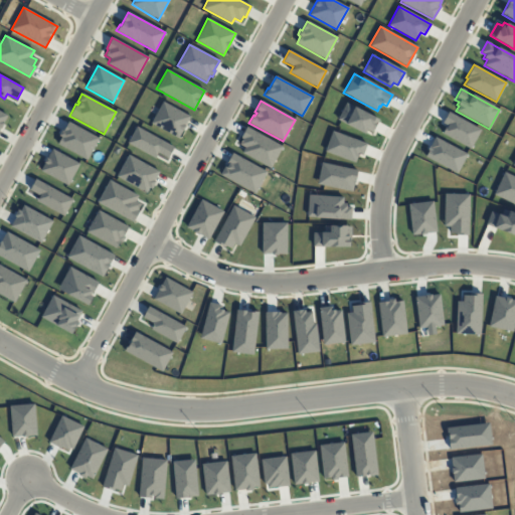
[(162,102),(150,124),(178,139),(190,117),(176,109),(162,102)]
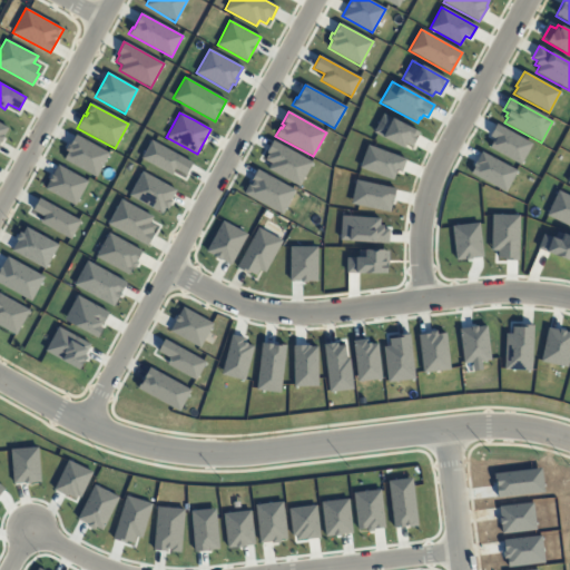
[(419,133),(412,147),(406,144),(404,149),(373,133),(383,114),(419,133)]
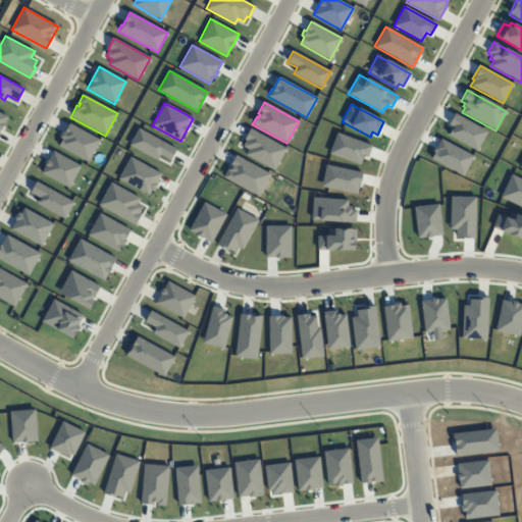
[(454,113),(448,124),(453,126),(448,136),(476,151),(487,132),(454,113)]
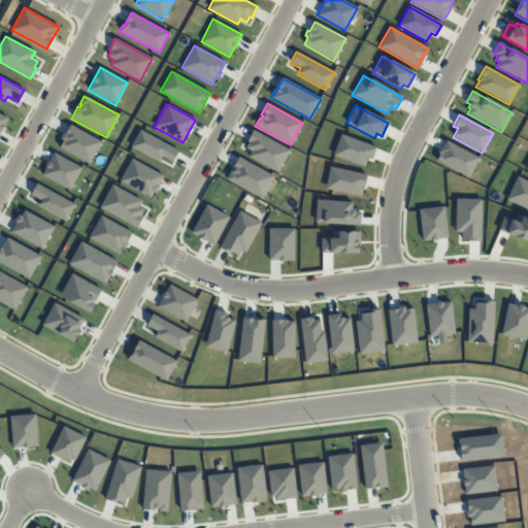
[(70,125),(65,134),(63,133),(60,139),(63,140),(59,147),(89,164),(100,141),(70,125)]
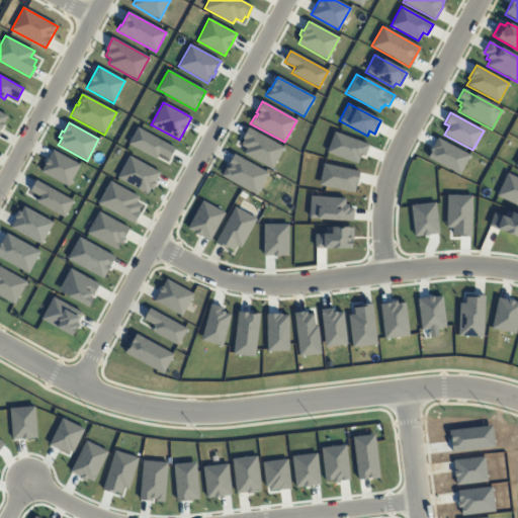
[(174,148),(168,159),(159,154),(156,159),(127,144),(137,127),(174,148)]
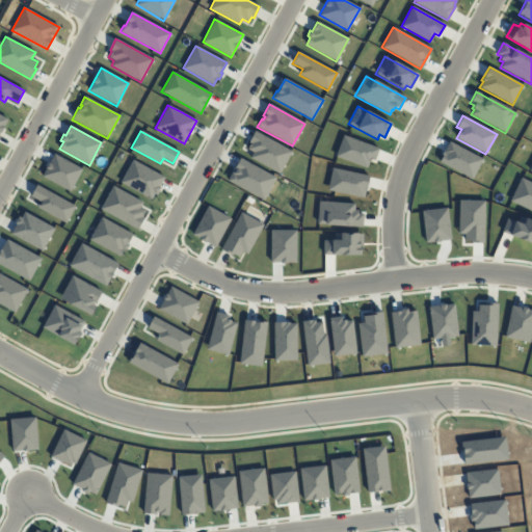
[(255,131),(248,142),(250,143),(247,149),(253,152),(249,158),(278,174),(291,152),(255,131)]
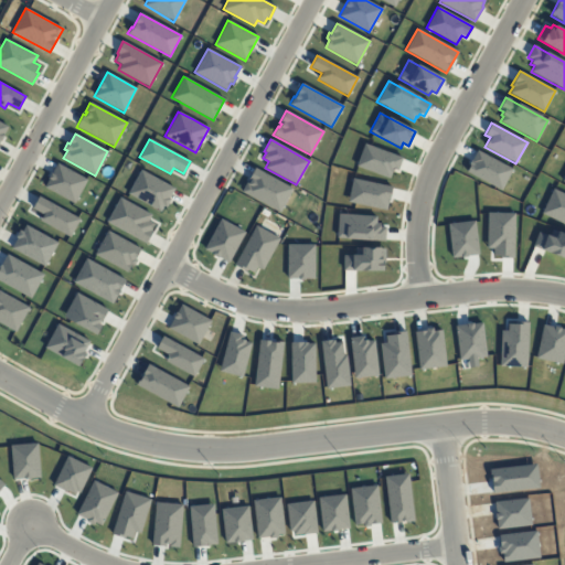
[(364,144),(355,167),(388,179),(393,169),(397,170),(402,158),(364,144)]
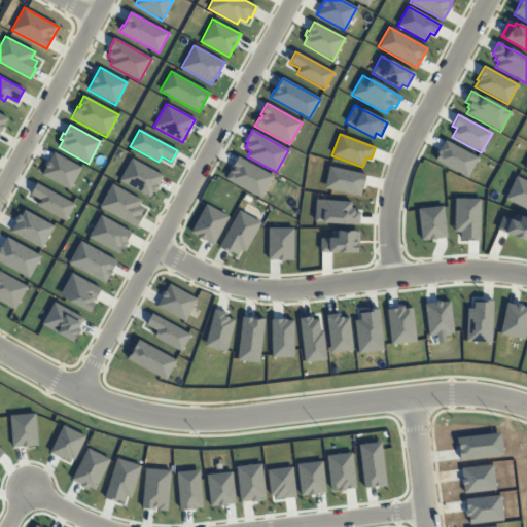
[(445,140),(436,153),(437,154),(434,161),(467,178),(478,157),(445,140)]
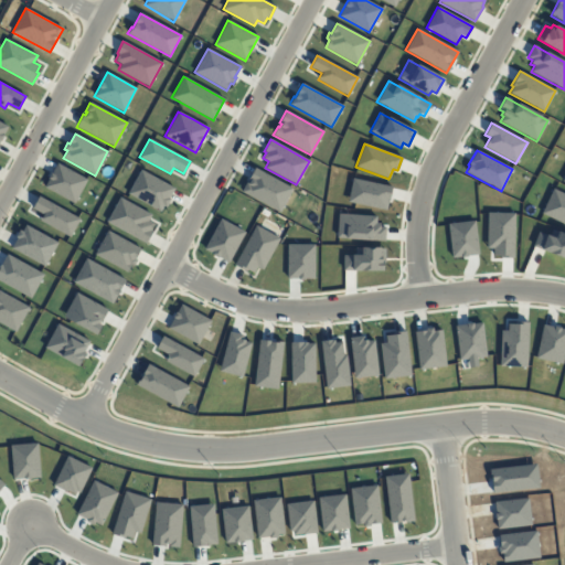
[(87,180),(74,204),(44,188),(57,163),(87,180)]
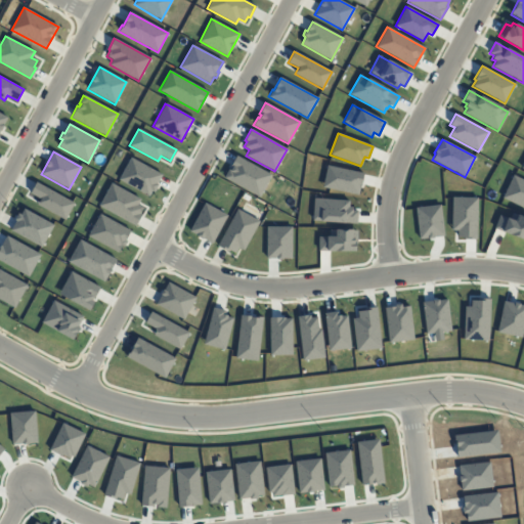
[(236,156),(230,167),(232,168),(230,171),(228,169),(224,177),(259,197),(271,175),(236,156)]
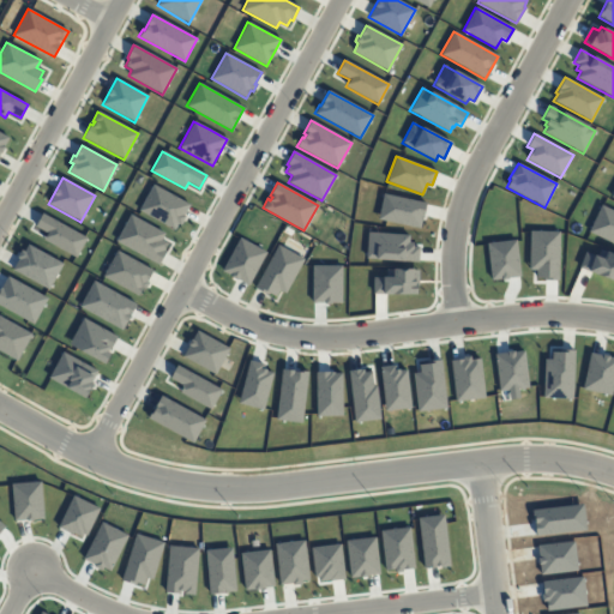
[(190,205),(184,215),(185,216),(180,224),(178,223),(174,229),(138,210),(152,185),(190,205)]
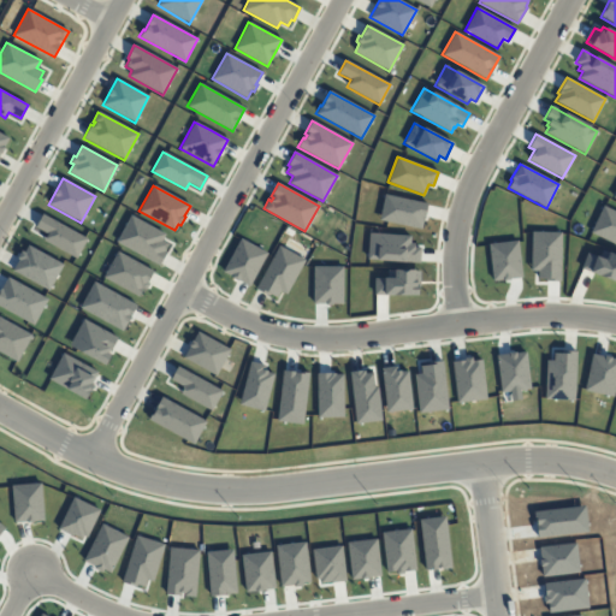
[(427,203),(421,230),(378,220),(384,195),(427,203)]
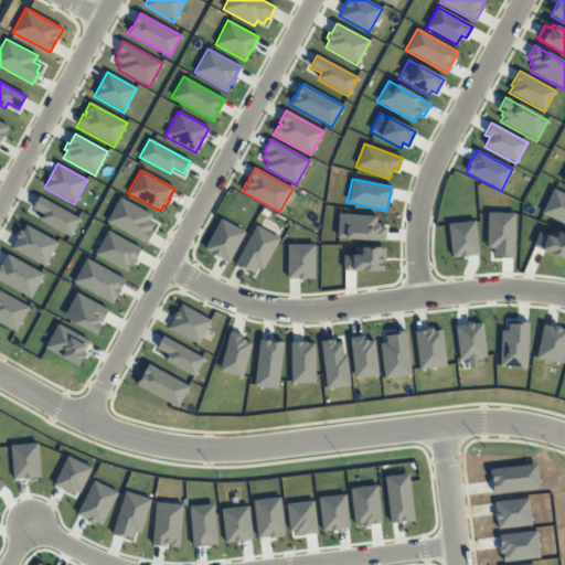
[(564,194),(564,224),(541,214),(553,189),(564,194)]
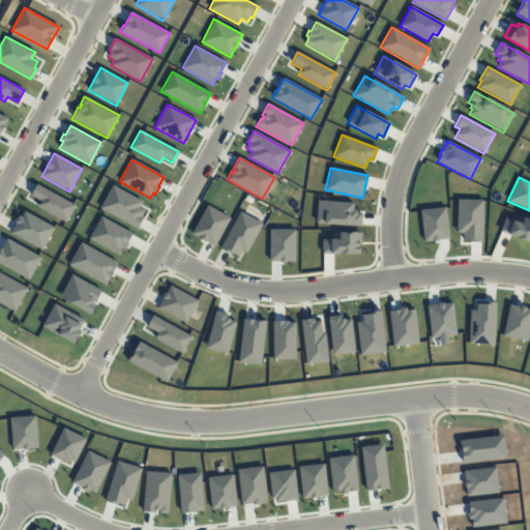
[(36,184),(30,196),(40,201),(37,207),(65,223),(75,206),(56,196),(36,184)]
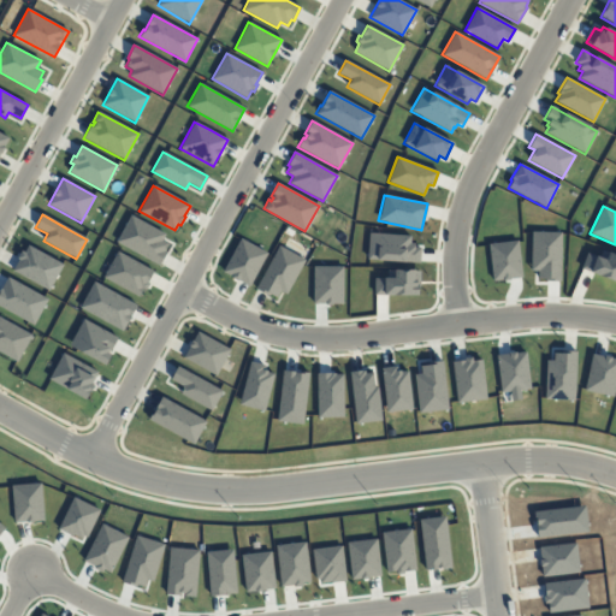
[(166,252),(159,266),(116,242),(130,215),(165,235),(161,241),(167,244),(164,250),(166,252)]
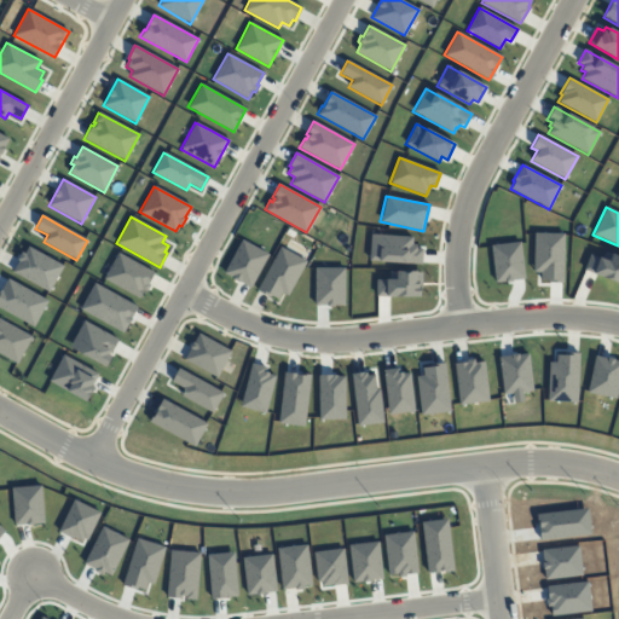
[(563,235),(562,283),(548,283),(548,281),(539,281),(539,272),(533,272),(533,246),(534,233),(563,235)]
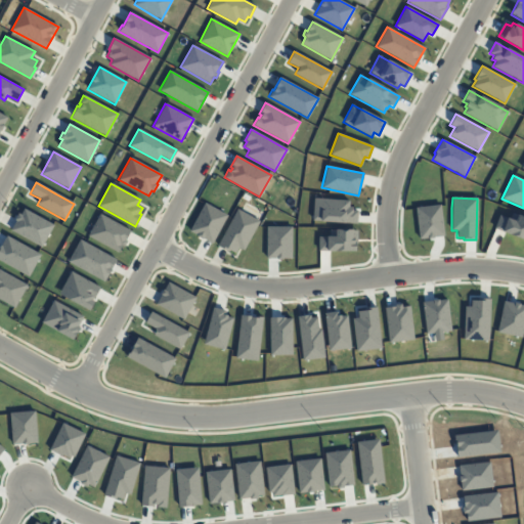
[(349,201),(348,207),(352,207),(352,211),(357,211),(356,223),(312,220),(314,199),(349,201)]
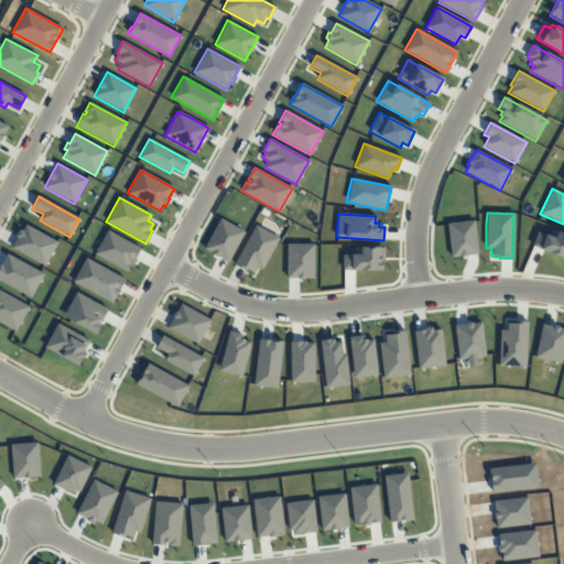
[(220,218),(204,249),(228,262),(245,231),(220,218)]
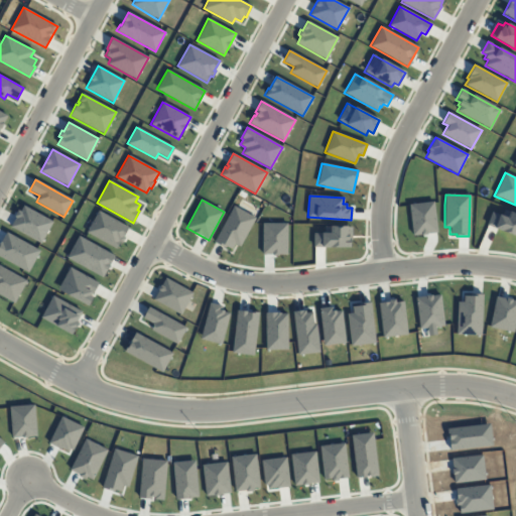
[(433,202),(437,233),(412,236),(409,205),(433,202)]
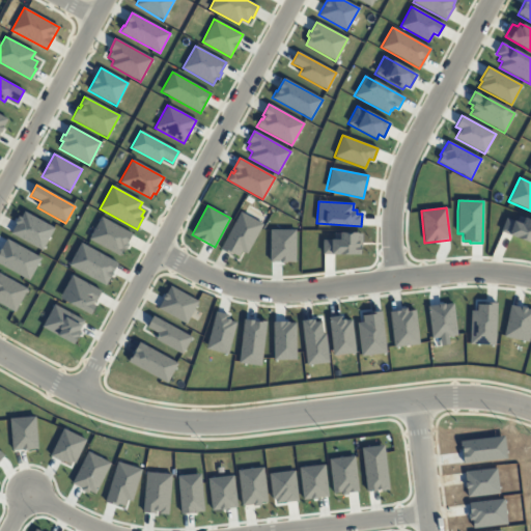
[(54,228),(42,250),(10,233),(16,224),(15,223),(18,216),(21,217),(24,212),(54,228)]
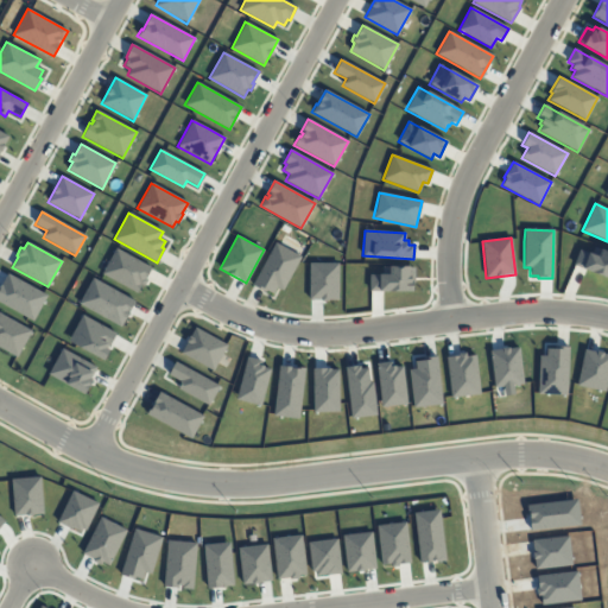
[(274,242),(251,285),(265,292),(266,290),(272,293),(277,286),(282,290),(301,257),(274,242)]
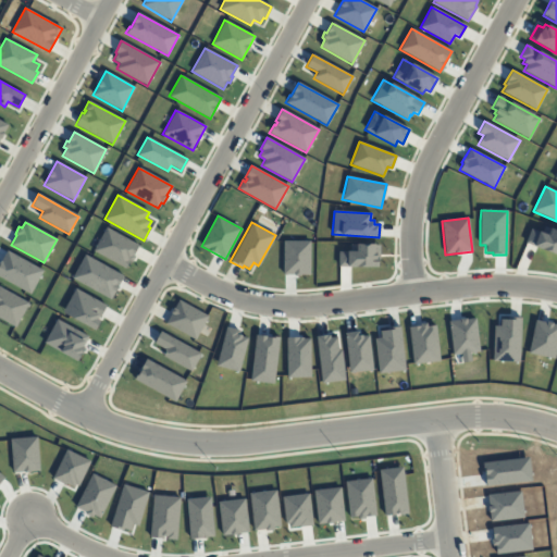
[(556,231),(544,226),(542,233),(530,229),(524,244),(556,255),(556,231)]
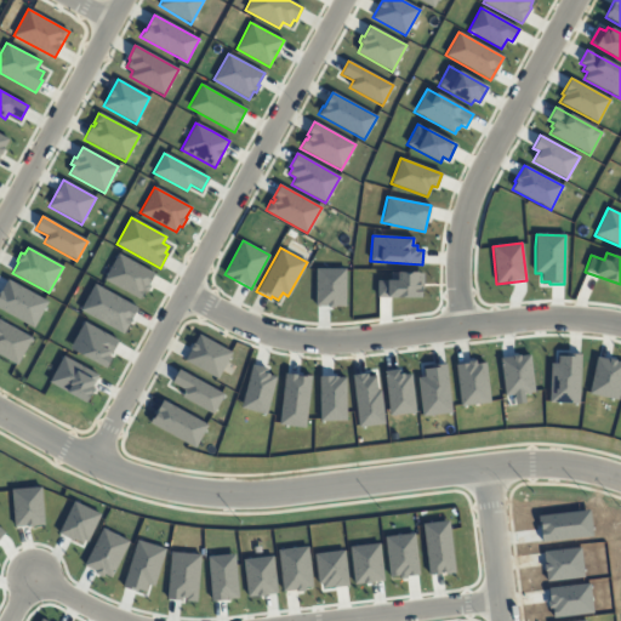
[(118,254),(103,280),(138,300),(143,291),(146,294),(151,286),(148,285),(154,274),(118,254)]
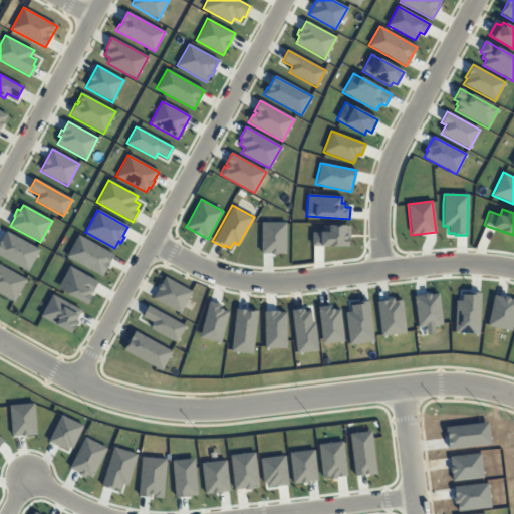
[(285,223),(285,254),(261,254),(261,223),(285,223)]
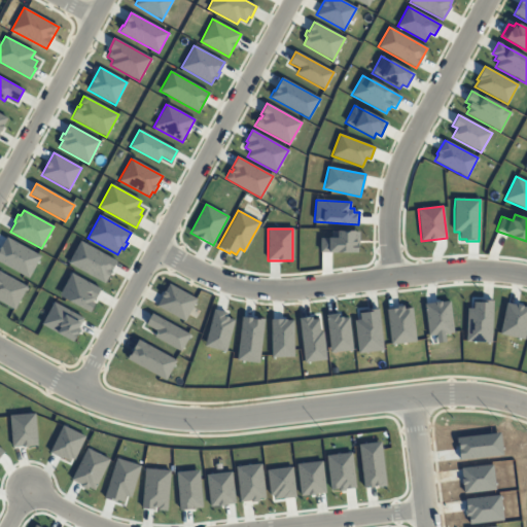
[(358,232),(358,245),(357,245),(357,253),(319,253),(319,238),(331,238),(331,231),(353,231),(353,232),(358,232)]
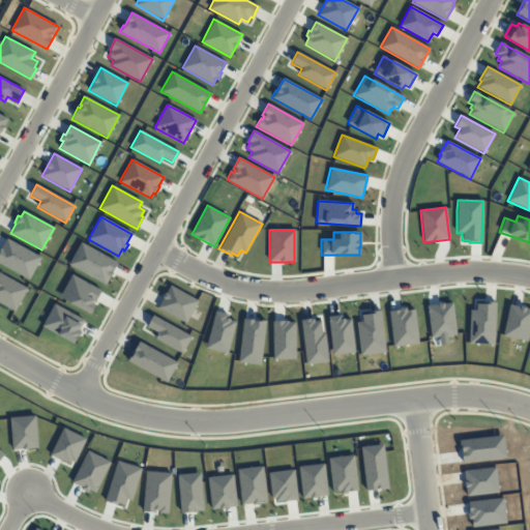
[(6,239),(0,249),(0,264),(28,280),(40,258),(6,239)]
